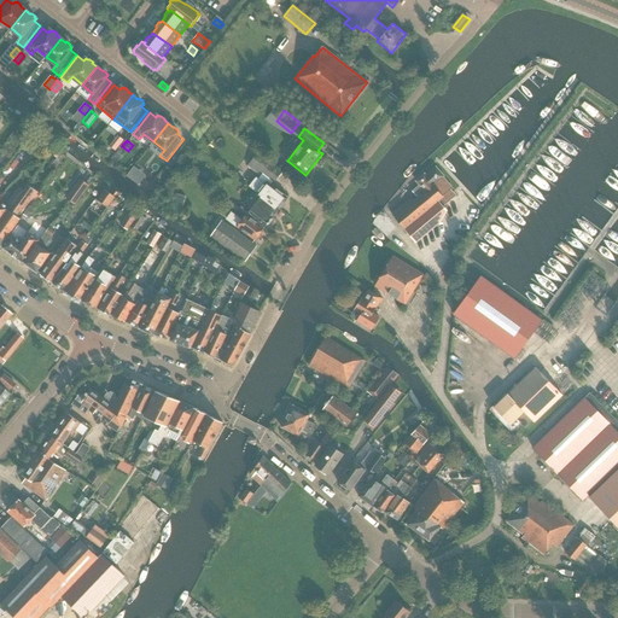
[(52,151),(45,161),(50,164),(58,155),(52,151)]
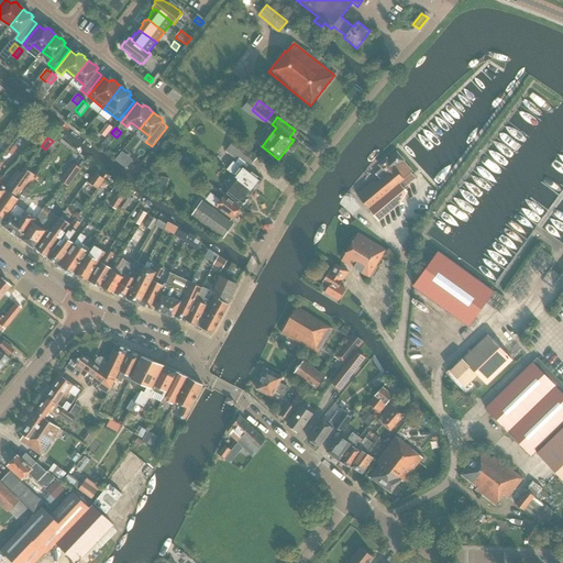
[(52,144),(47,151),(48,151),(51,152),(52,153),(58,142),(57,141),(55,140),(54,140),(52,144)]
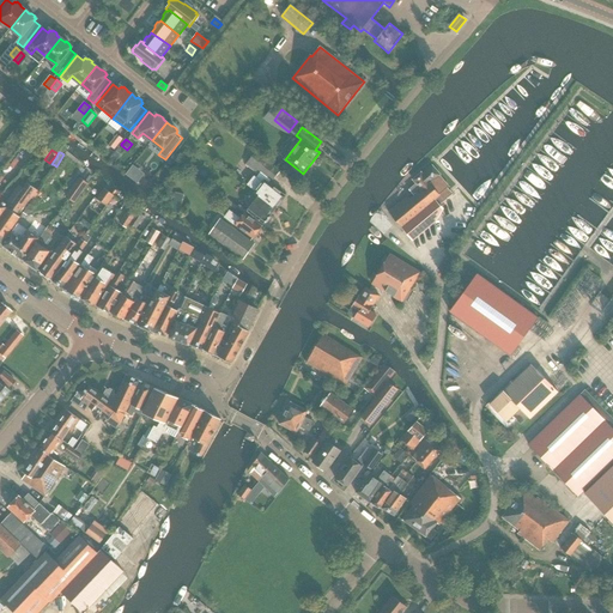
[(146,155),(143,152),(134,163),(138,167),(146,155)]
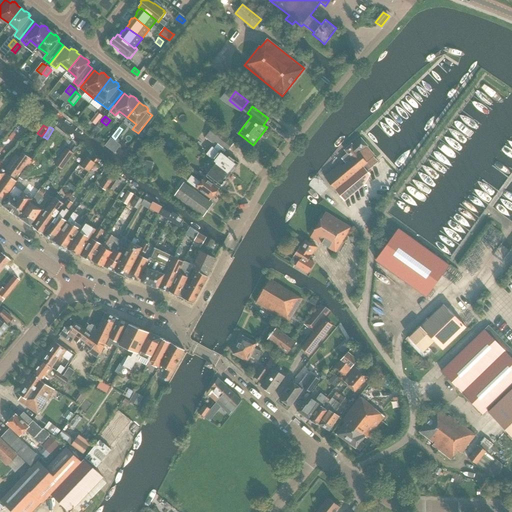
[(213,127),(210,131),(230,147),(233,142),(224,136),(213,127)]
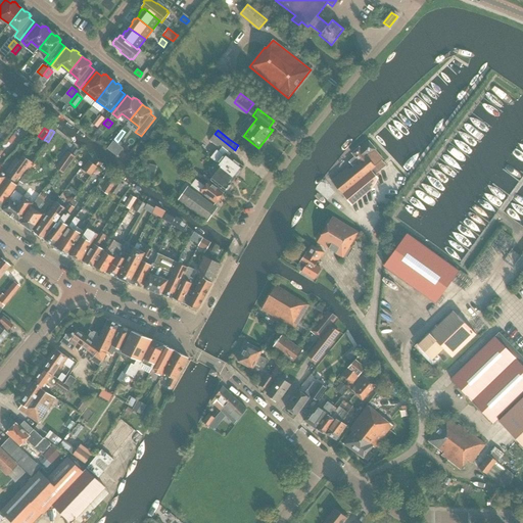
[(215,134),(209,140),(221,148),(222,146),(232,154),(235,150),(215,134)]
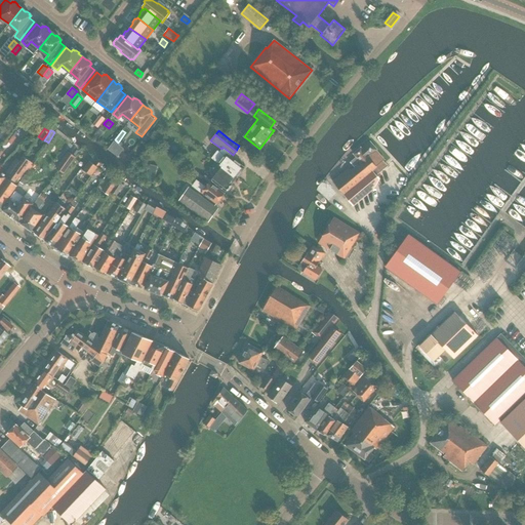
[(114,142),(108,149),(112,152),(117,144),(114,142)]
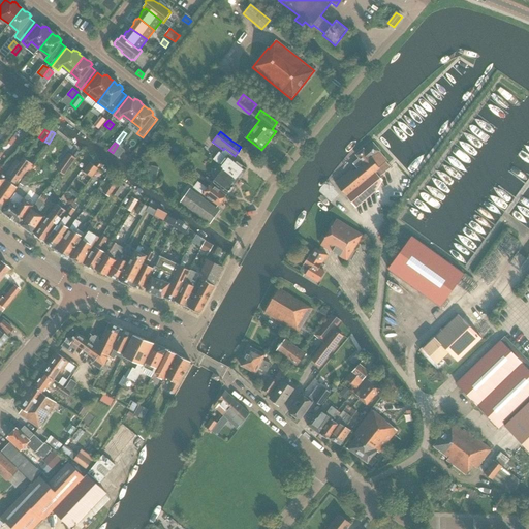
[(364,150),(364,149),(355,155),(360,159),(353,163),(353,164),(358,169),(353,173),(351,169),(335,183),(355,207),(364,201),(376,191),(381,181),(379,178),(390,168),(385,163),(386,162),(379,153),(379,152),(373,143),(364,150)]
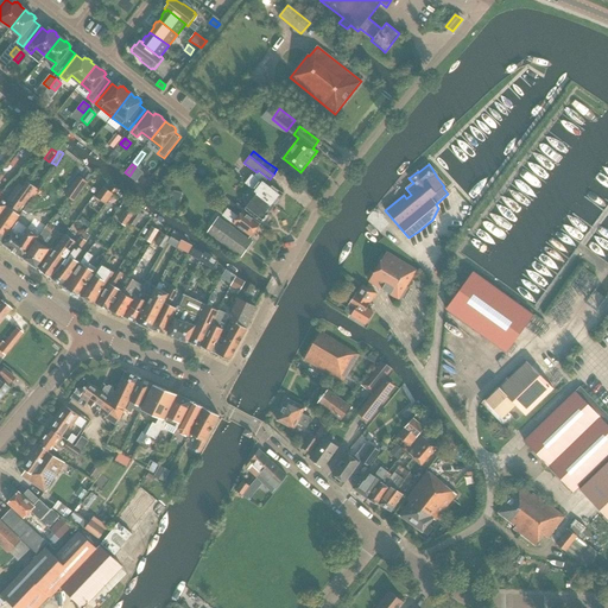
[(87,182),(78,176),(65,195),(74,202),(87,182)]
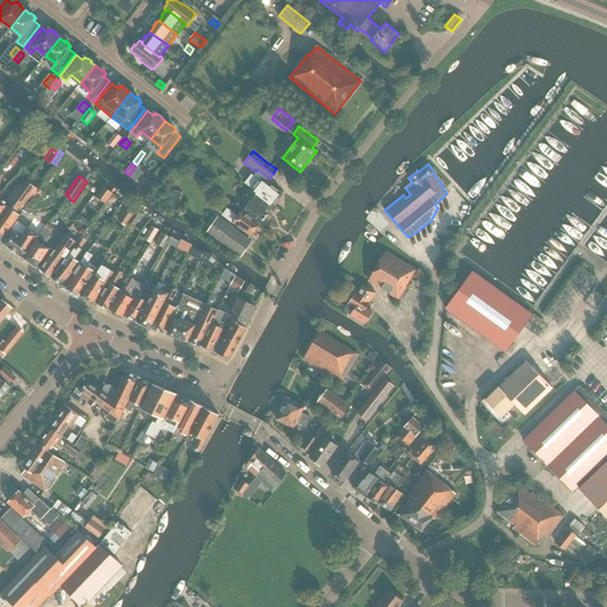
[(253,190),(274,205),(282,195),(262,178),(253,190)]
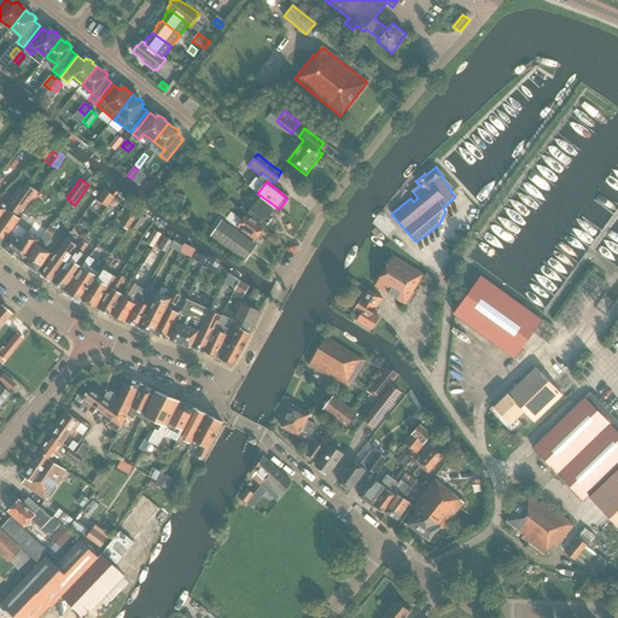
[(23,191),(0,222),(0,245),(1,246),(19,219),(16,216),(19,211),(22,213),(31,199),(34,202),(40,193),(28,185),(23,191)]
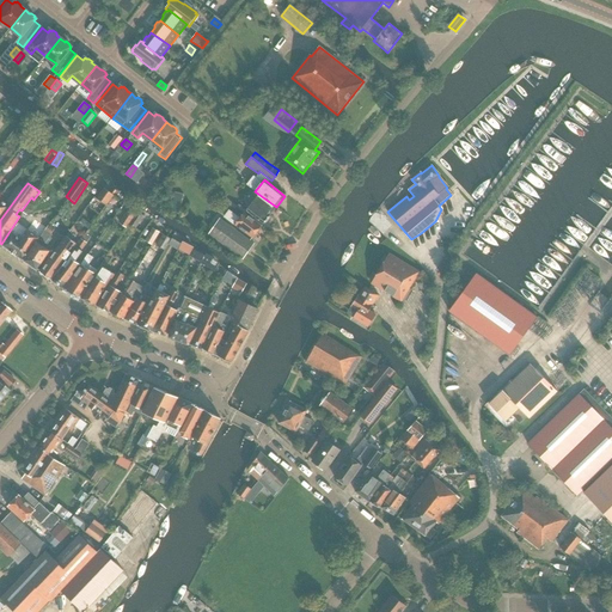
[(0,220),(23,189),(18,185),(13,193),(7,201),(8,201),(6,204),(0,200),(0,220)]
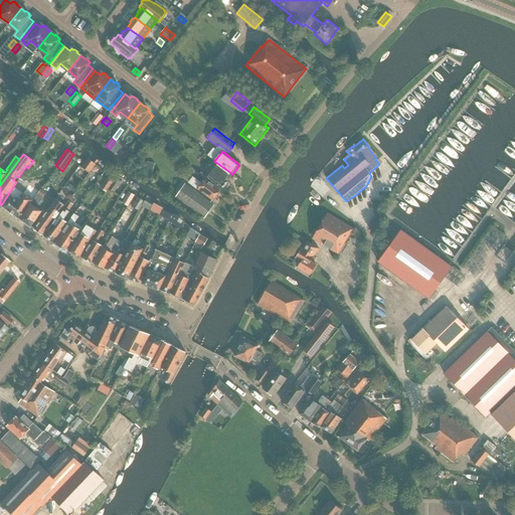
[(96,164),(88,158),(81,167),(90,173),(96,164)]
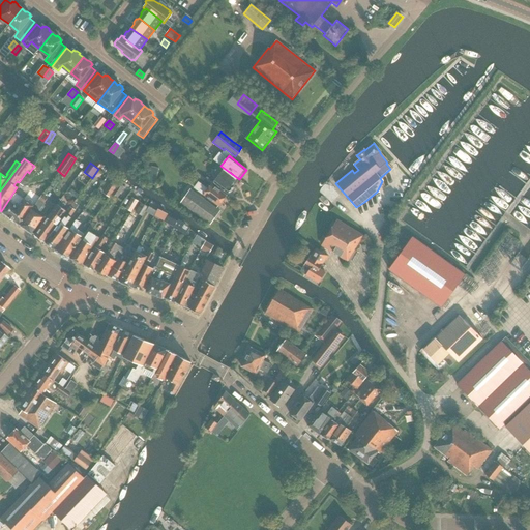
[(234,186),(239,179),(221,166),(215,173),(219,176),(213,183),(228,195),(234,186)]
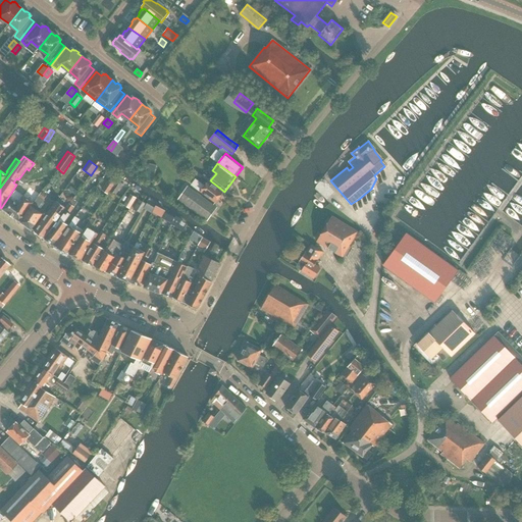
[(117,181),(111,177),(102,191),(108,195),(110,191),(116,195),(122,185),(117,180),(117,181)]
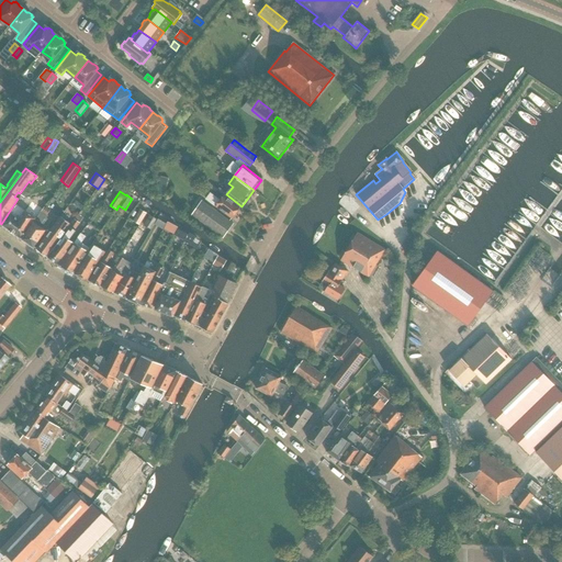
[(232,218),(240,208),(224,195),(221,201),(211,193),(206,200),(232,218)]
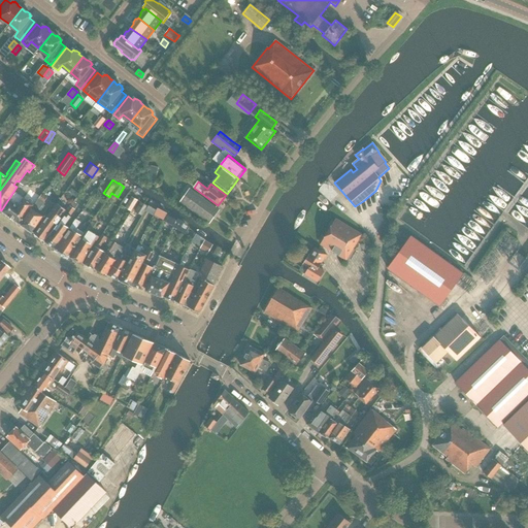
[(209,224),(219,210),(189,190),(179,203),(209,224)]
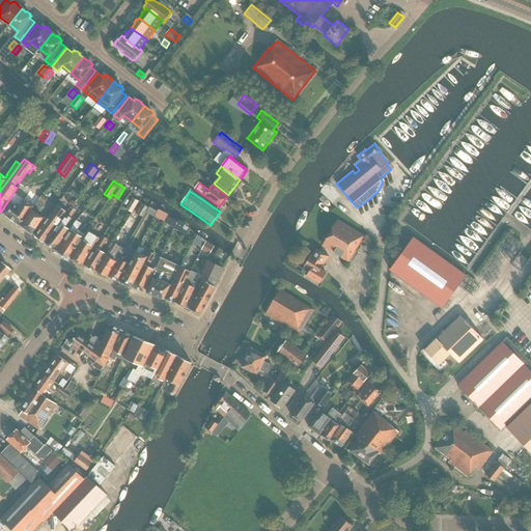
[(2,213),(21,226),(34,206),(16,194),(2,213)]
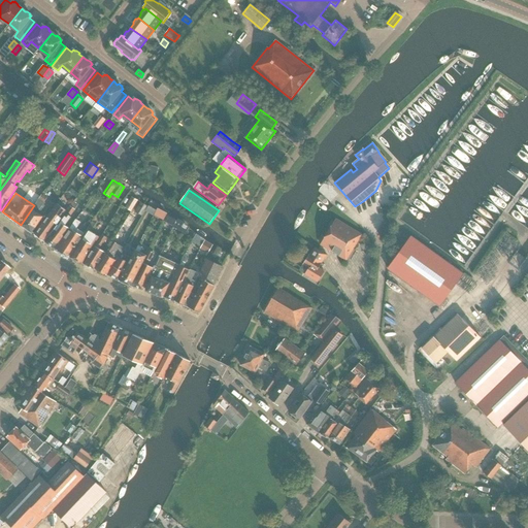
[(34,205),(21,225),(32,233),(42,217),(37,213),(42,206),(47,198),(41,195),(34,205)]
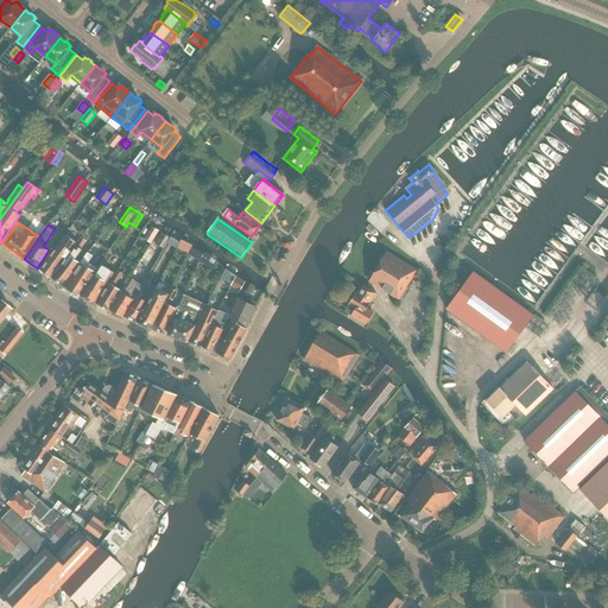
[(159,230),(152,227),(144,239),(151,244),(159,230)]
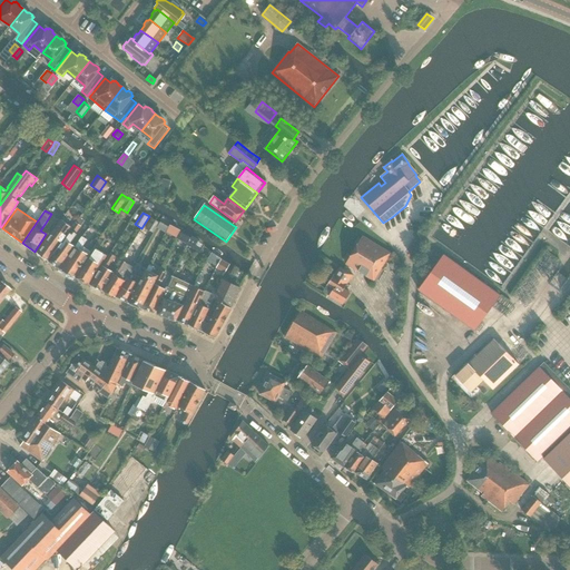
[(159,223),(153,218),(146,228),(153,233),(159,223)]
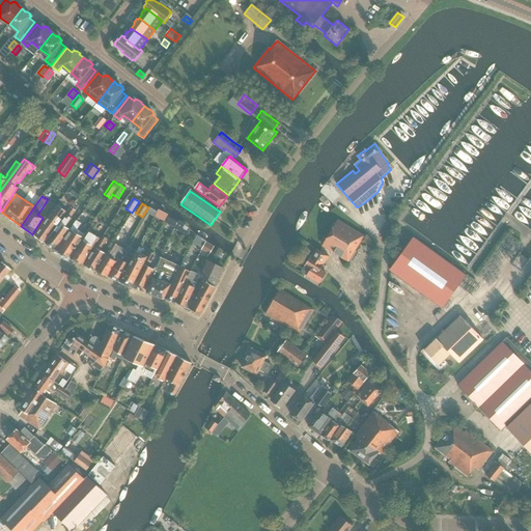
[(57,205),(34,236),(45,243),(66,214),(70,211),(71,208),(72,207),(66,204),(63,210),(57,205)]
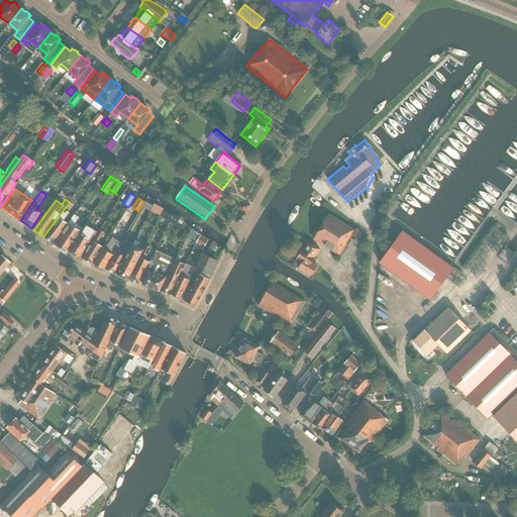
[(68,205),(65,208),(70,211),(74,205),(70,202),(69,203),(68,205)]
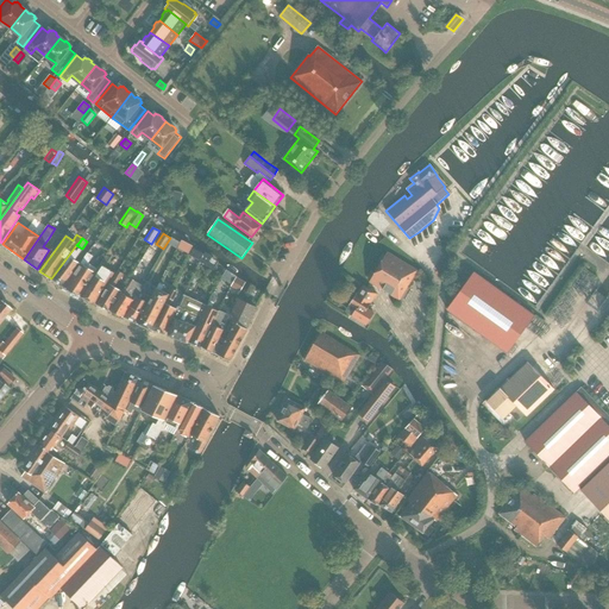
[(190,253),(194,245),(182,240),(177,249),(190,253)]
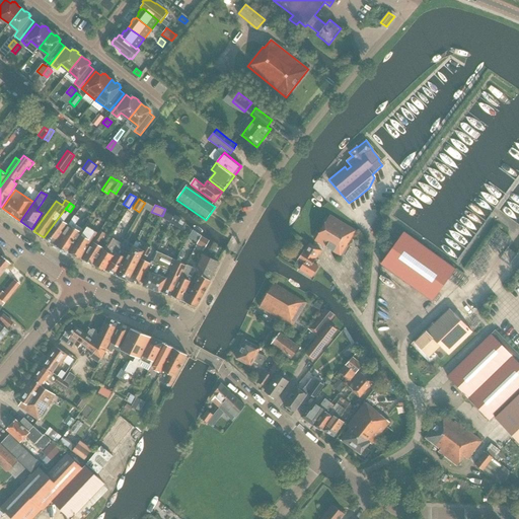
[(44,237),(54,245),(69,225),(64,222),(71,213),(65,209),(44,237)]
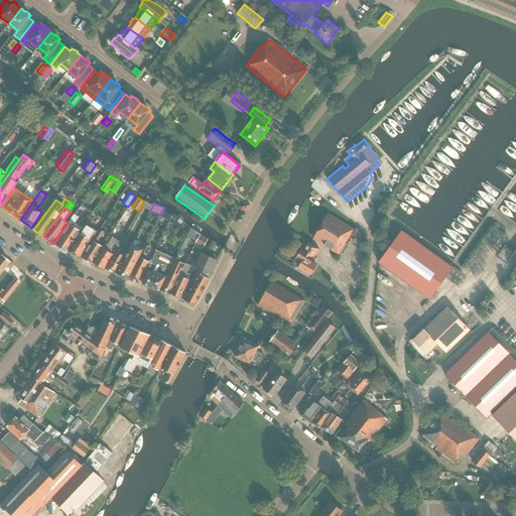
[(69,224),(53,244),(68,251),(81,232),(83,229),(76,225),(80,219),(75,215),(69,224)]
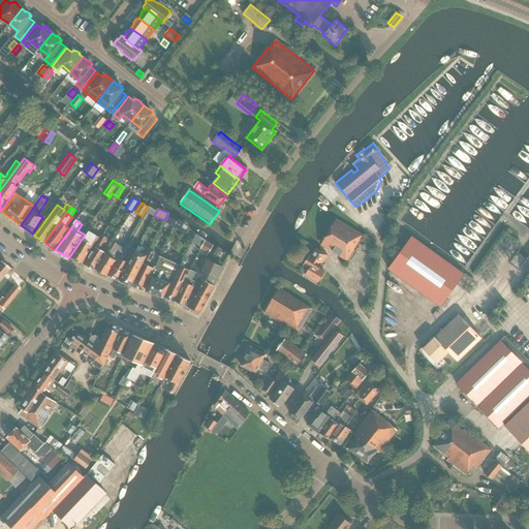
[(347,262),(363,236),(337,220),(321,246),(347,262)]
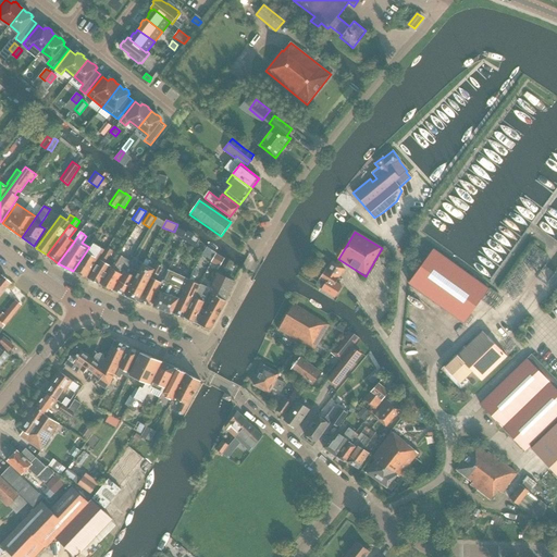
[(87,250),(73,271),(87,277),(104,250),(96,245),(101,236),(98,234),(96,236),(89,247),(87,250)]
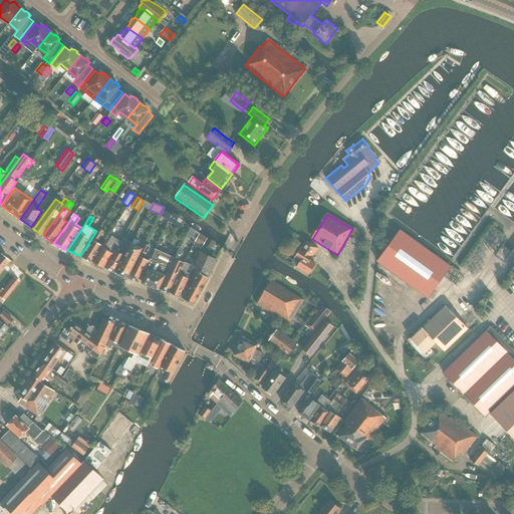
[(92,262),(102,246),(96,243),(102,233),(103,231),(99,229),(98,231),(81,257),(92,262)]
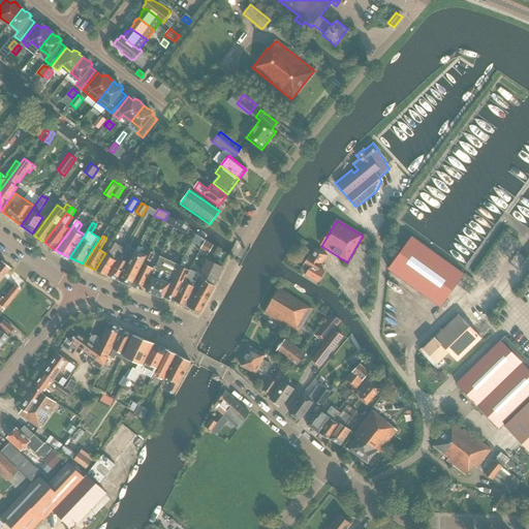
[(412,238),(389,270),(441,307),(464,276),(412,238)]
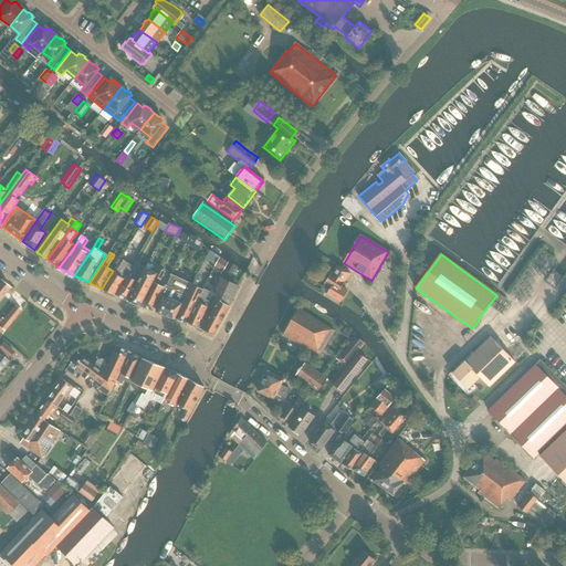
[(229,262),(220,258),(215,266),(223,271),(229,262)]
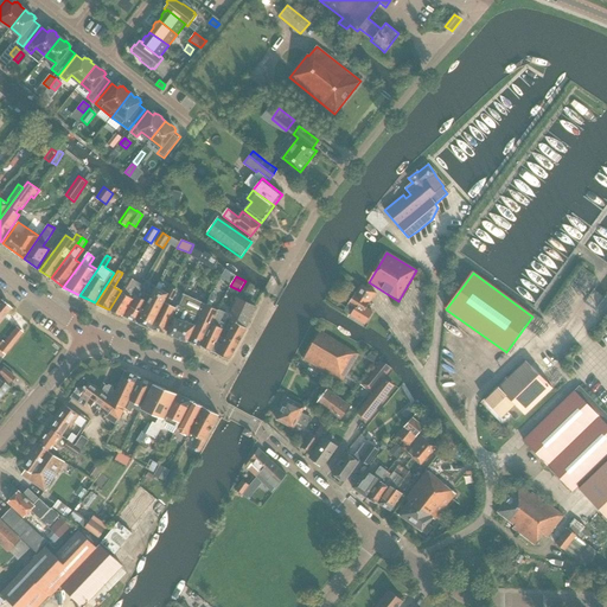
[(121,291),(109,310),(123,317),(133,300),(142,285),(134,280),(129,278),(121,291)]
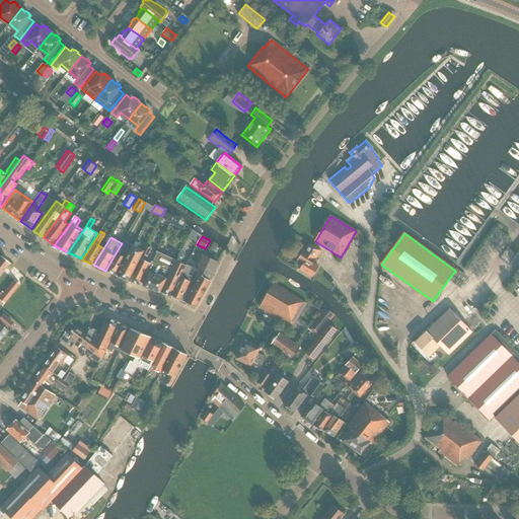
[(129,253),(117,276),(129,281),(140,258),(141,257),(145,260),(147,256),(151,248),(146,246),(144,251),(137,248),(140,243),(135,241),(129,253)]
